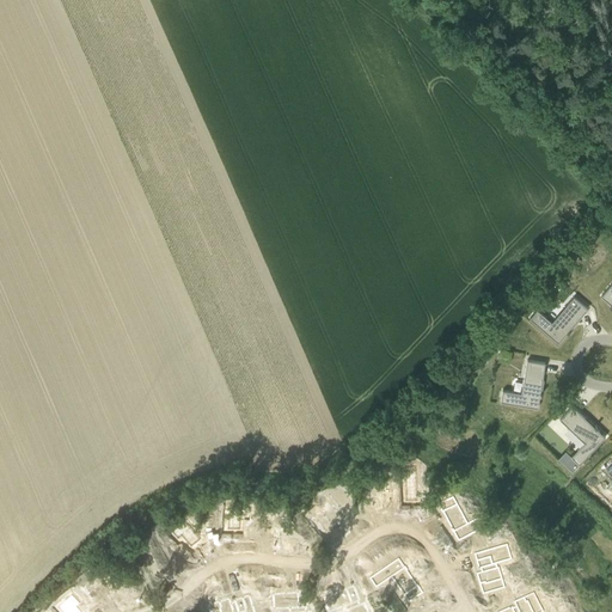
[(611,282),(601,295),(611,304),(610,306),(611,307),(611,306),(611,282)]
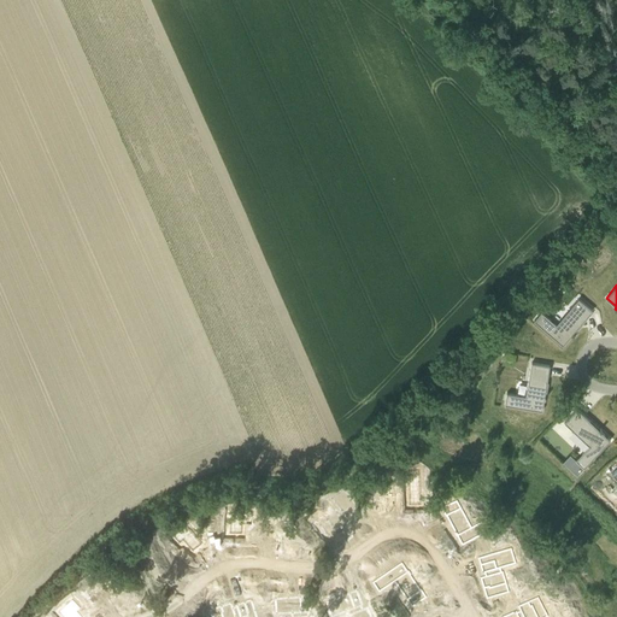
[(571,335),(573,336),(575,334),(574,334),(582,323),(592,312),(593,311),(579,299),(570,309),(573,310),(558,327),(557,324),(541,312),(534,321),(563,345),(571,335)]
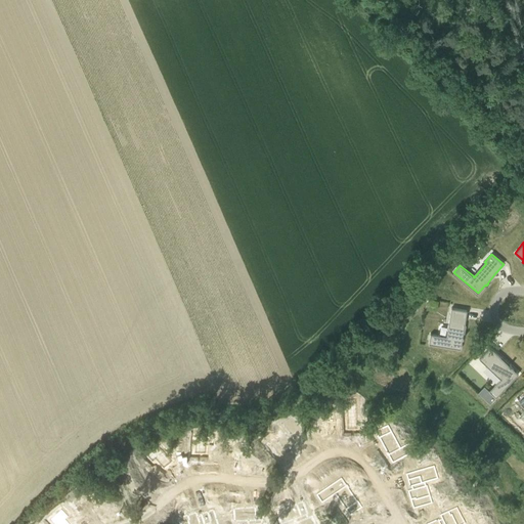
[(446,337),(430,334),(429,343),(461,349),(463,338),(464,338),(464,336),(463,336),(465,324),(467,312),(467,310),(451,308),(449,318),(450,318),(447,337),(446,337)]
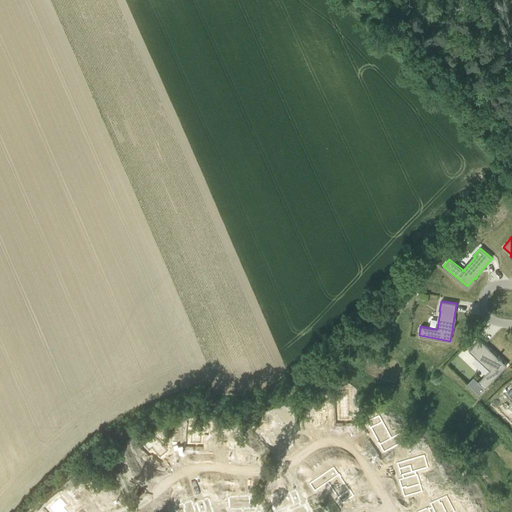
[(490,368),(489,370),(478,382),(485,388),(507,365),(499,358),(500,357),(498,355),(497,356),(489,349),(480,340),(479,339),(468,350),(476,358),(477,356),(490,368)]
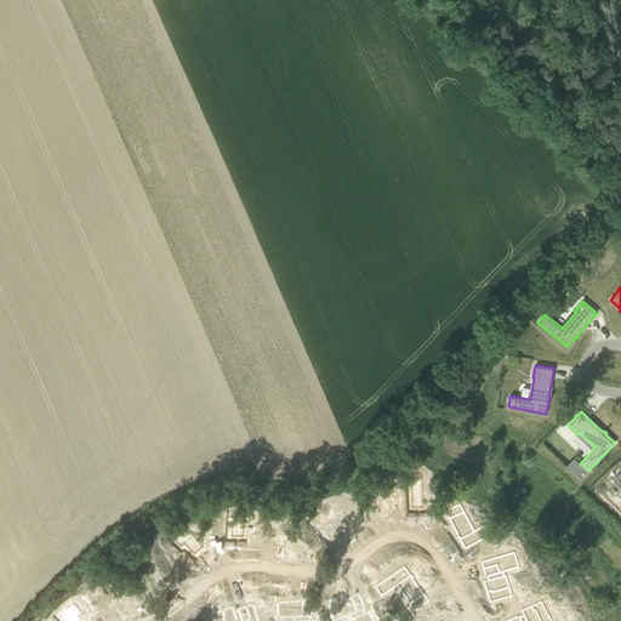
[(411,495),(380,496),(381,513),(422,511),(421,477),(410,478),(411,495)]
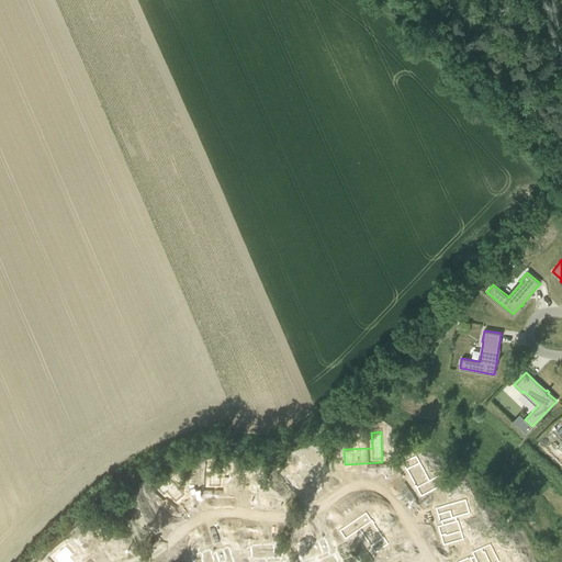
[(416,457),(403,464),(420,498),(449,483),(445,474),(430,481),(429,482),(416,457)]
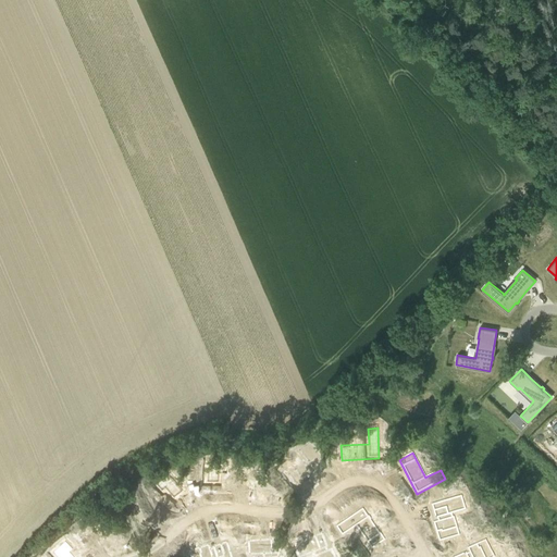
[(223,463),(208,462),(206,484),(250,486),(250,472),(223,471),(223,463)]
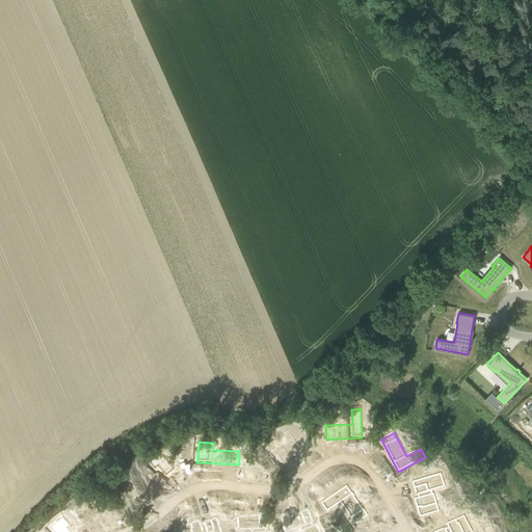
[(174,472),(161,455),(149,464),(154,470),(133,486),(142,498),(174,472)]
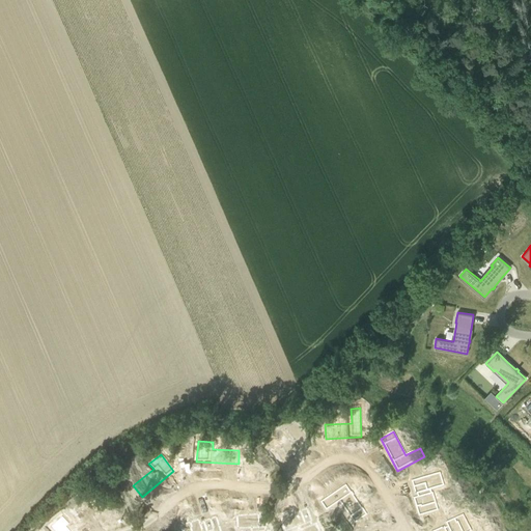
[(440,472),(412,480),(417,493),(419,493),(420,495),(413,497),(419,516),(438,510),(431,488),(444,485),(440,472)]
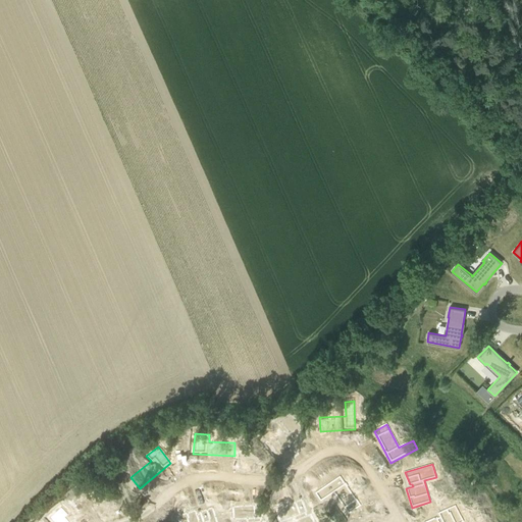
[(361,506),(340,477),(315,493),(320,501),(333,492),(349,515),(361,506)]
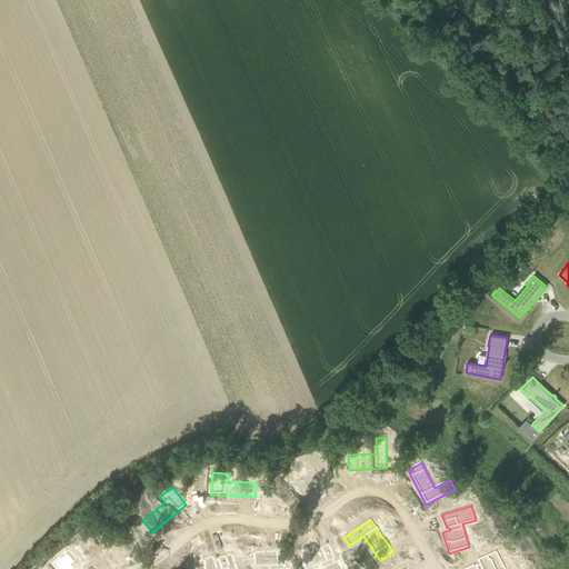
[(67,556),(55,566),(56,568),(86,568),(103,555),(93,543),(72,562),(67,556)]
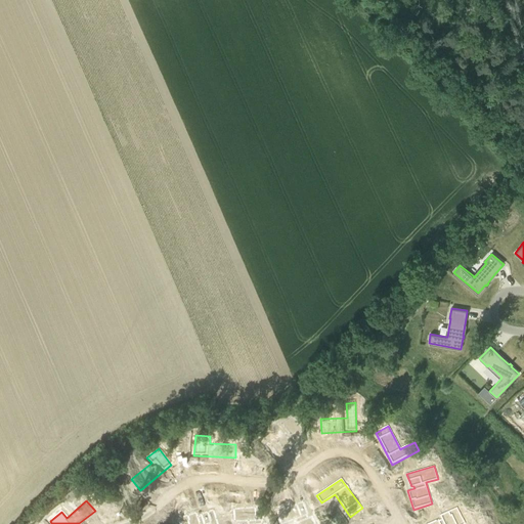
[(303,503),(276,513),(280,523),(284,523),(294,520),(296,523),(295,523),(313,523),(311,518),(305,520),(304,516),(308,515),(303,503)]
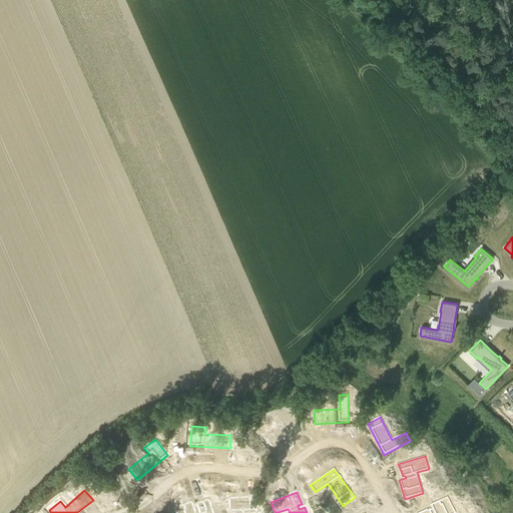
[(455,512),(447,496),(431,504),(434,510),(431,512),(429,509),(420,512),(455,512)]
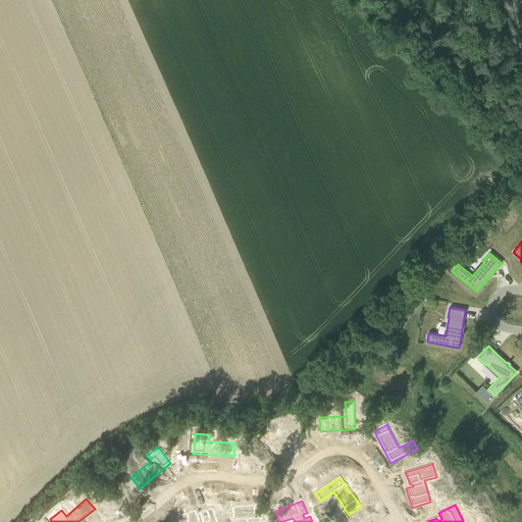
[(261,506),(232,508),(233,521),(246,520),(246,521),(258,521),(258,519),(261,519),(261,506)]
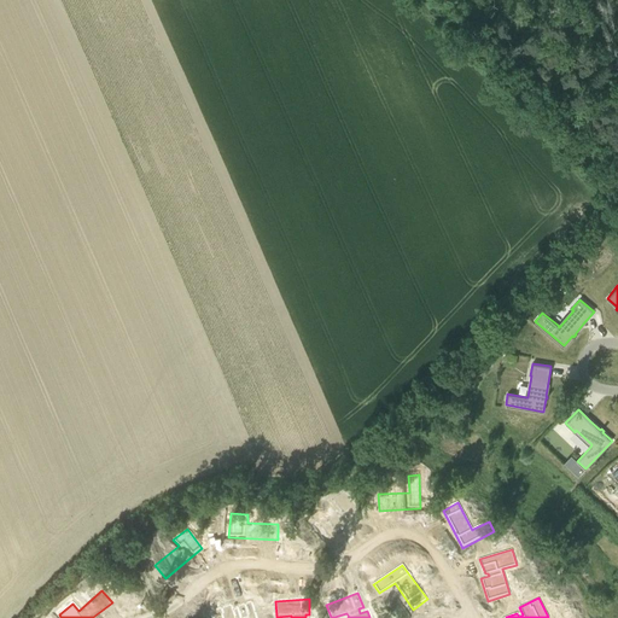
[(231,605),(210,612),(211,617),(256,617),(252,602),(237,607),(238,612),(233,613),(231,605)]
